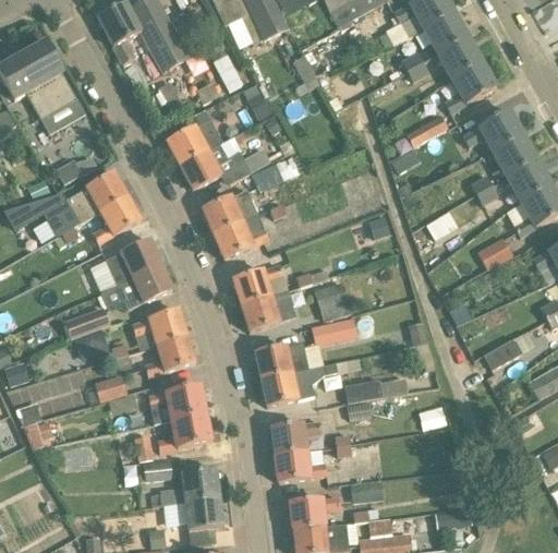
[(148,0),(142,3),(129,11),(125,2),(97,17),(123,64),(134,58),(125,41),(141,34),(161,71),(186,58),(156,0),(148,0)]
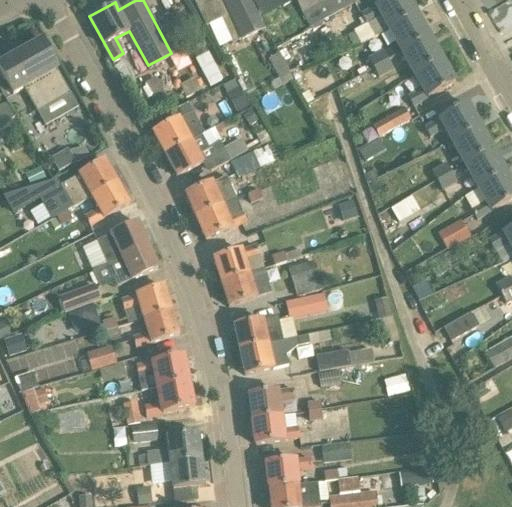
[(194,0),(206,23),(222,16),(234,40),(267,25),(252,0),(194,0)]
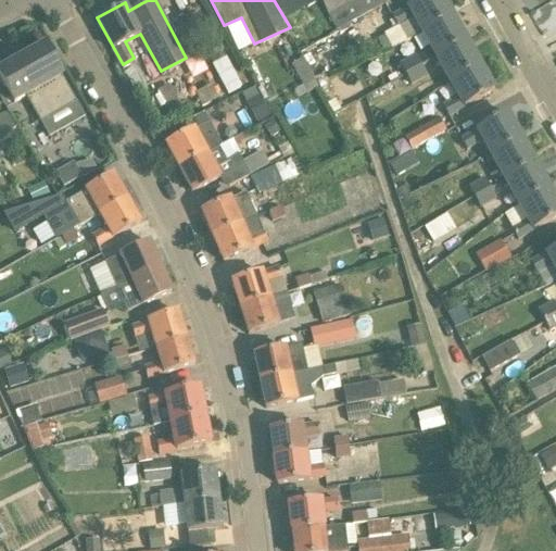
[(275,0),(321,0),(337,27),(342,24),(329,0),(275,0)]
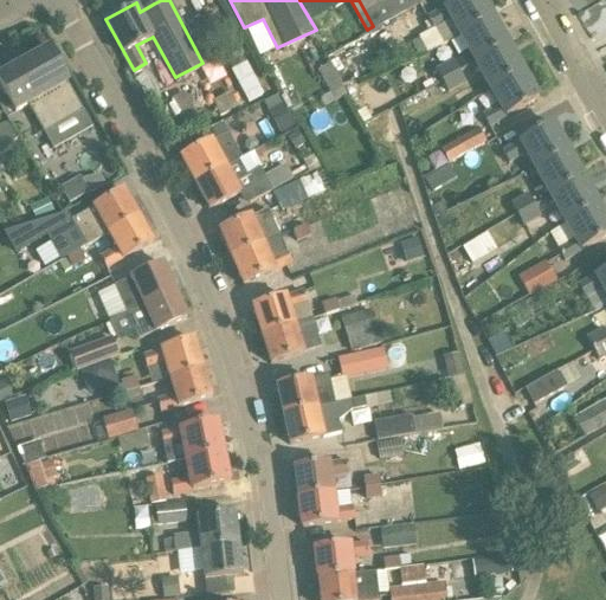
[(359,0),(373,26),(421,0),(359,0)]
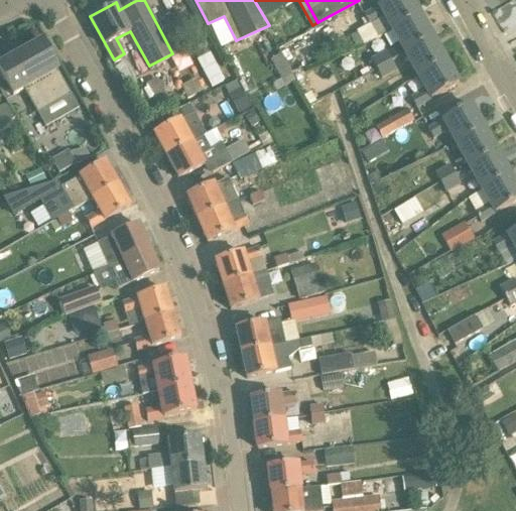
[(391,28),(419,12),(412,0),(385,0),(364,12),(369,21),(383,13),(391,28)]
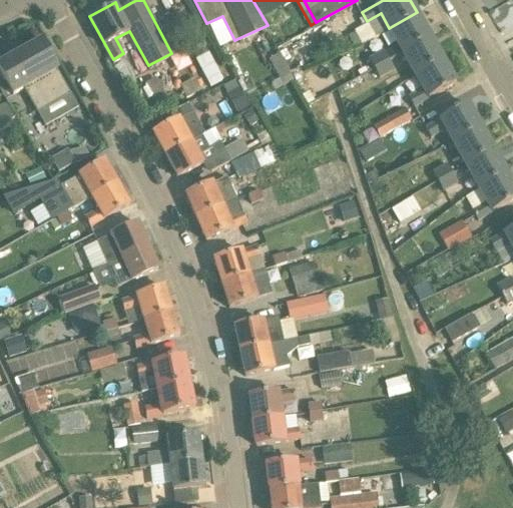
[(417,12),(389,28),(402,51),(430,35),(417,12)]
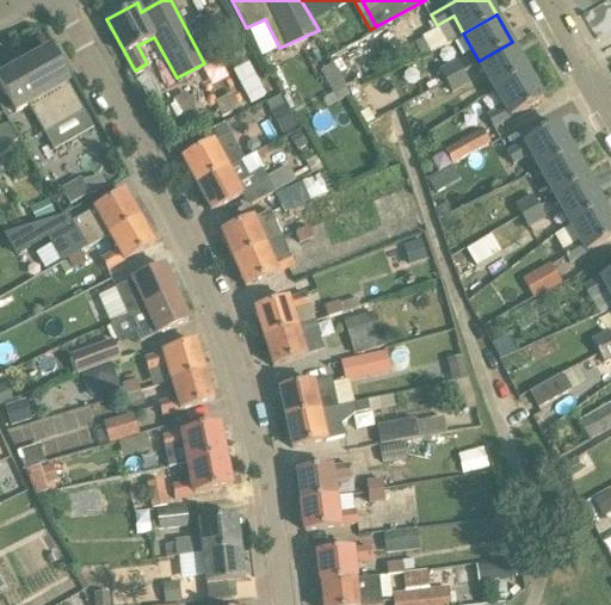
[(479,61),(494,88),(528,69),(512,42),(479,61)]
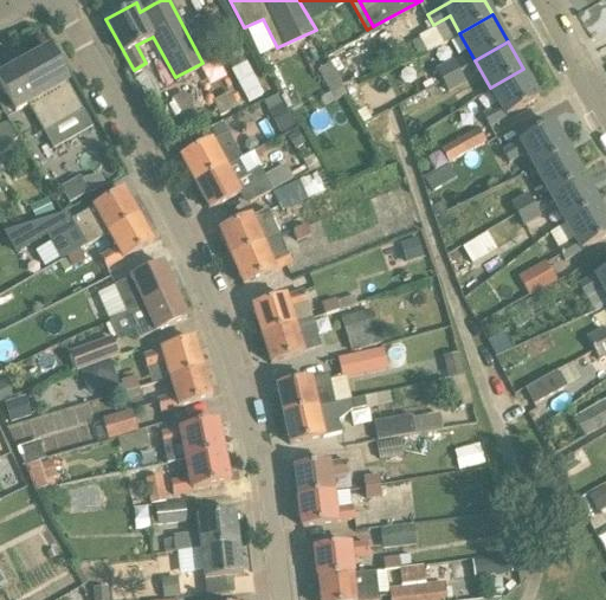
[(49,46),(0,73),(0,81),(15,108),(27,101),(44,130),(83,109),(49,46)]
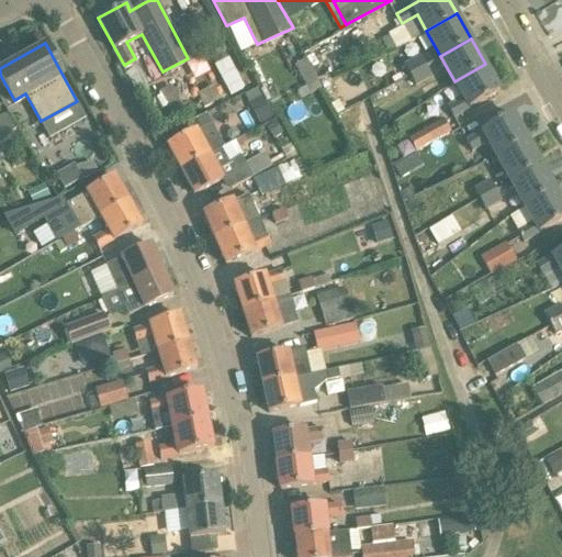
[(419,53),(404,62),(409,73),(425,64),(419,53)]
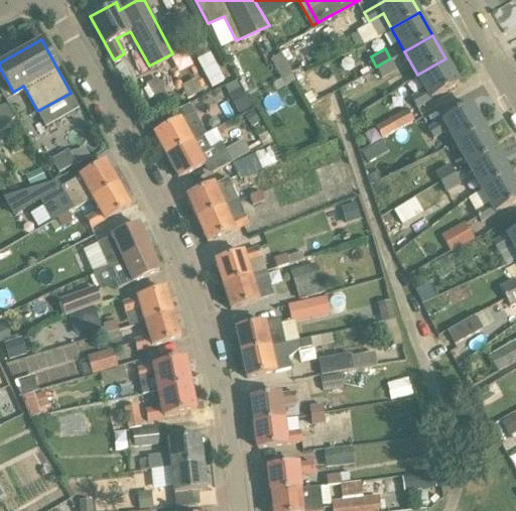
[(282,52),(281,50),(270,56),(281,77),(292,72),(282,52)]
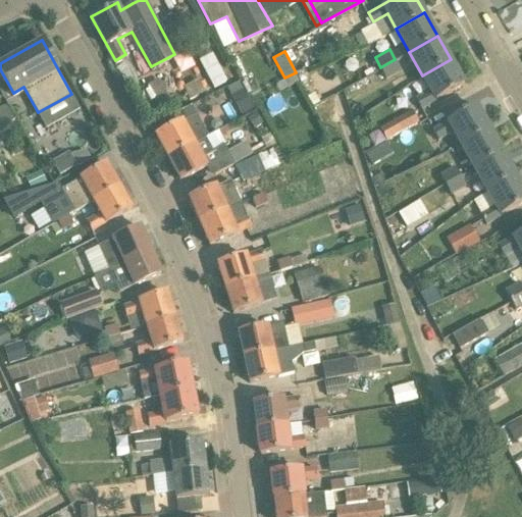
[(395,59),(380,67),(385,76),(400,68),(395,59)]
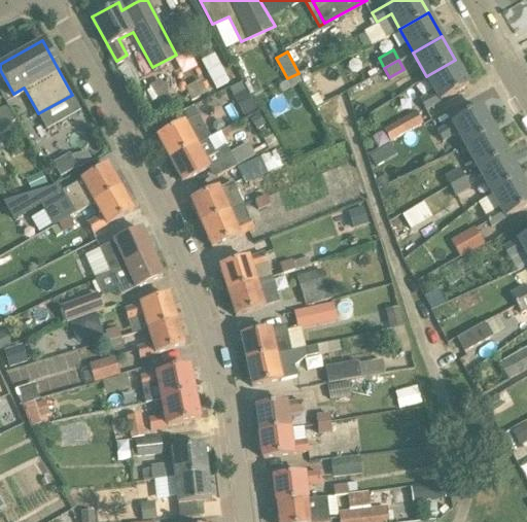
[(426,76),(434,91),(420,99),(425,108),(468,83),(455,60),(426,76)]
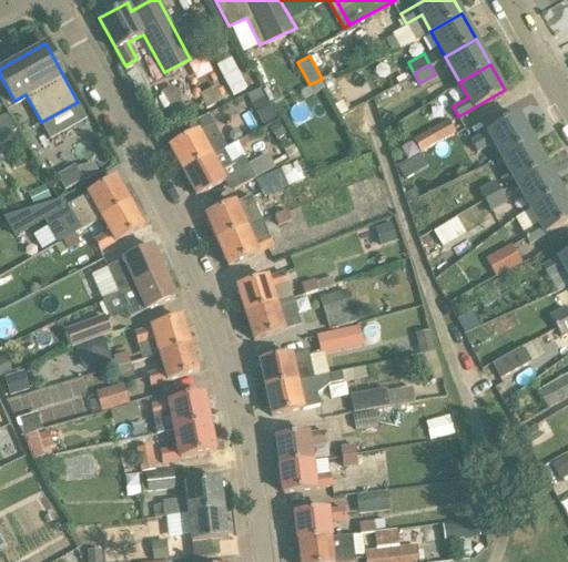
[(185,105),(173,82),(160,90),(172,112),(185,105)]
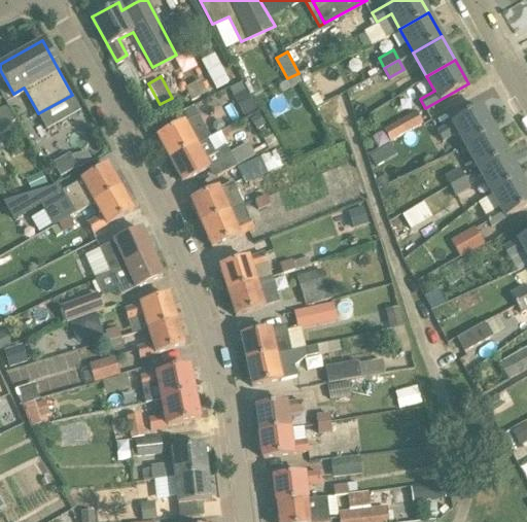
[(245,87),(234,93),(244,113),(256,106),(246,87),(245,87)]
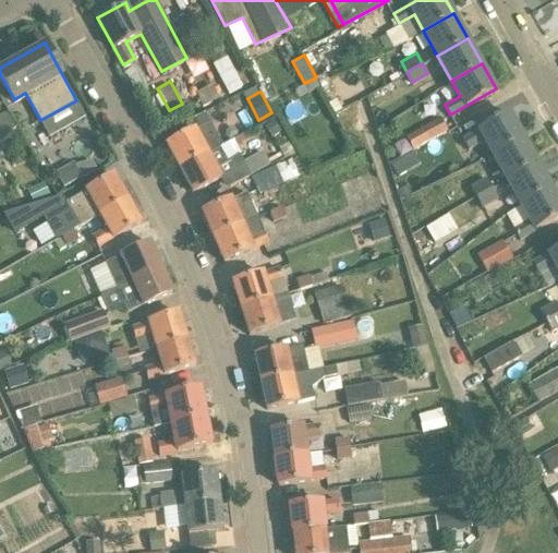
[(7,110),(0,112),(0,127),(3,125),(8,125),(10,127),(12,128),(16,125),(7,110)]
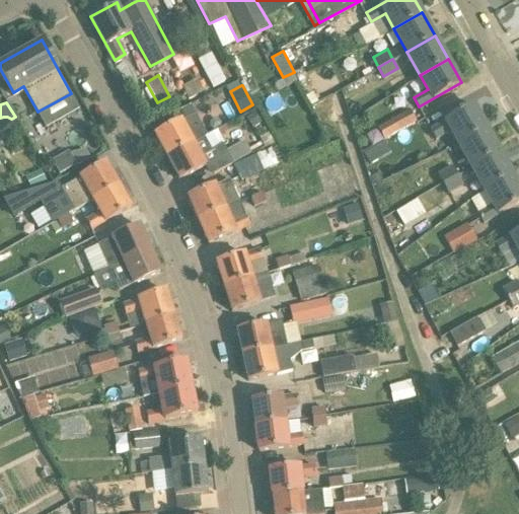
[(472,103),(431,128),(436,138),(451,130),(458,143),(486,127),(472,103)]
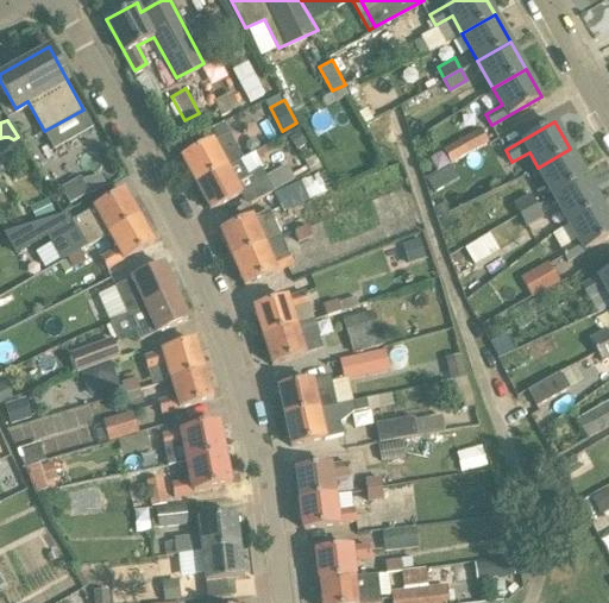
[(289,134),(297,146),(308,139),(300,127),(289,134)]
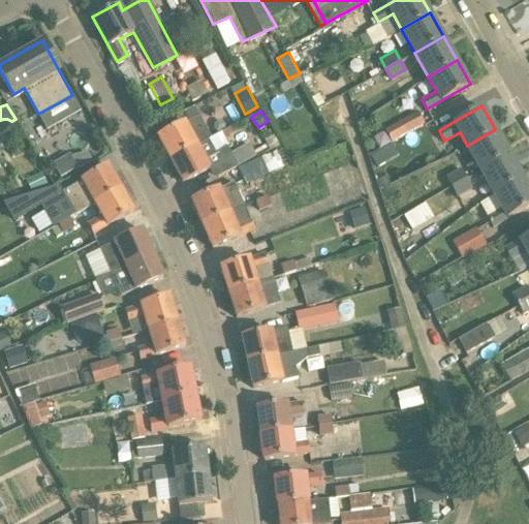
[(417,111),(385,128),(391,139),(424,121),(417,111)]
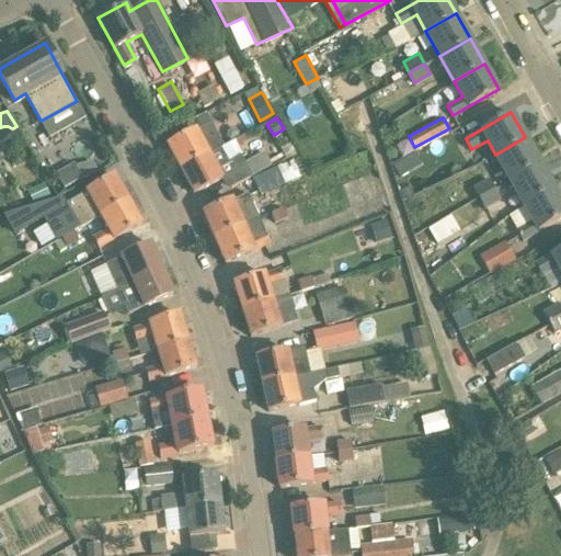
[(221,145),(221,146),(224,144),(210,121),(168,144),(180,168),(221,145)]
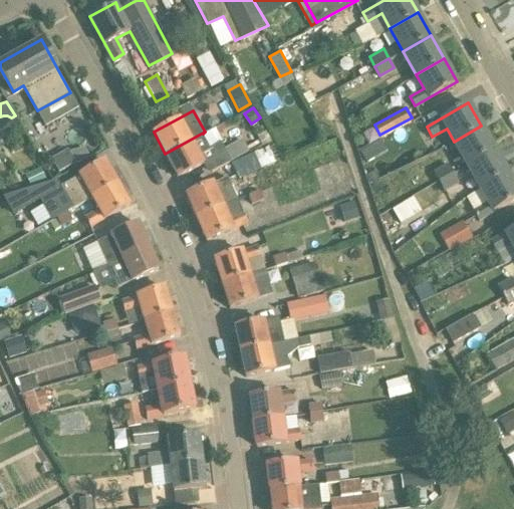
[(16,126),(11,117),(9,116),(7,115),(3,115),(0,116),(0,126),(3,133),(16,126)]
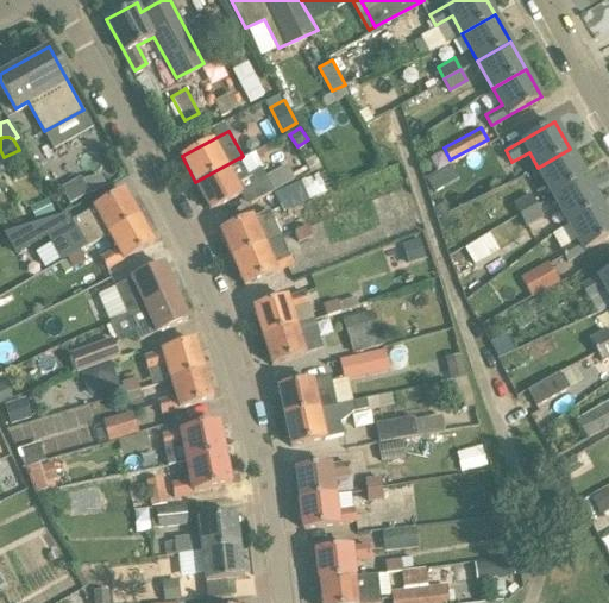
[(553,195),(585,176),(570,149),(538,168),(553,195)]
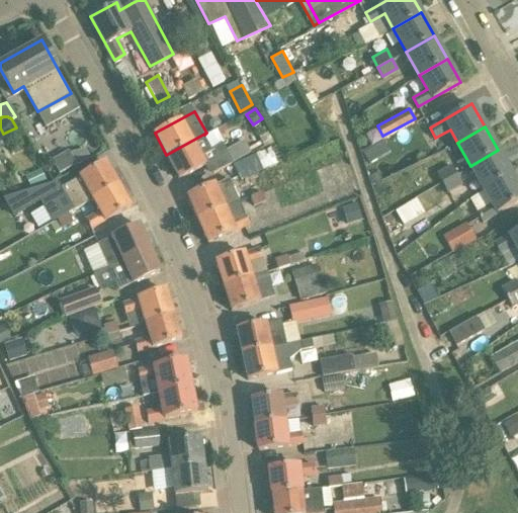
[(223,141),(213,146),(211,147),(204,135),(204,134),(166,155),(179,177),(208,161),(212,171),(233,160),(223,141)]
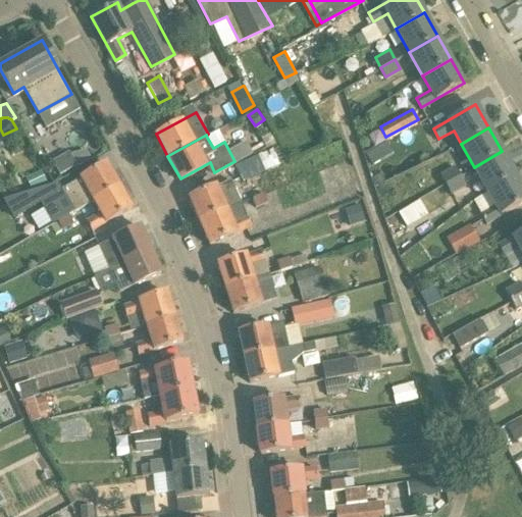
[(365,151),(372,162),(388,153),(381,142),(365,151)]
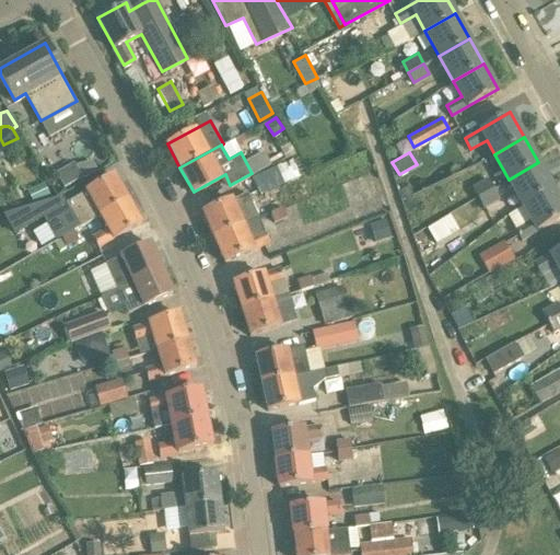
[(65,185),(82,174),(73,160),(56,171),(65,185)]
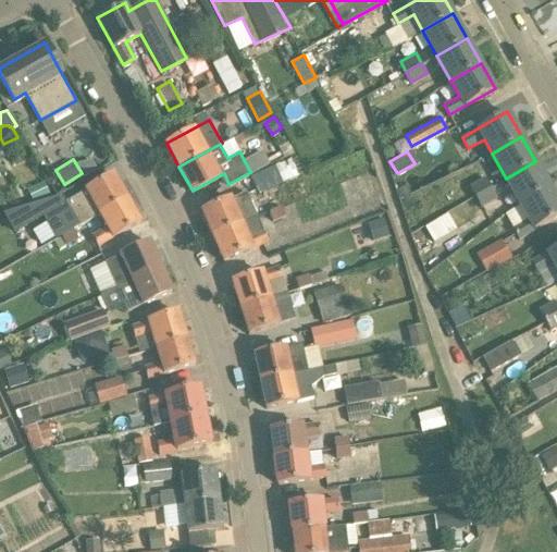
[(291,176),(283,160),(250,173),(258,192),(283,180),(291,176)]
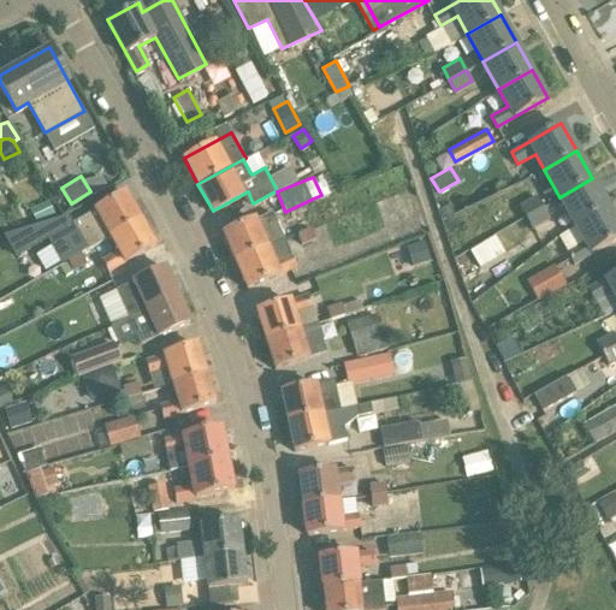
[(575,225),(608,206),(592,178),(560,197),(575,225)]
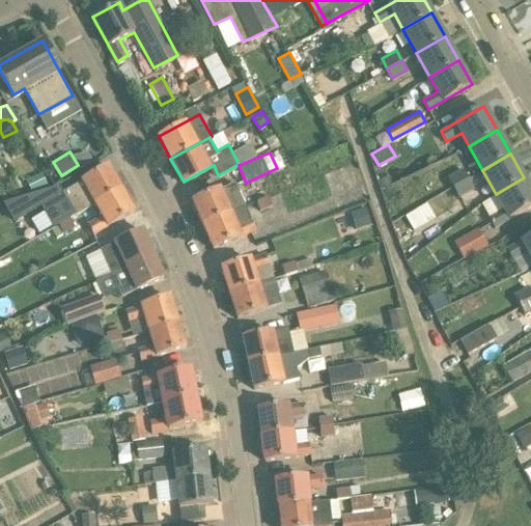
[(108,165),(67,188),(73,197),(87,189),(94,201),(120,187),(108,165)]
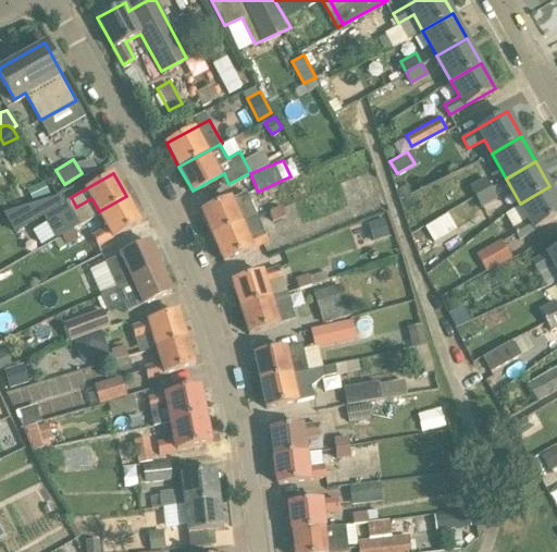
[(51,192),(42,174),(31,181),(38,197),(51,192)]
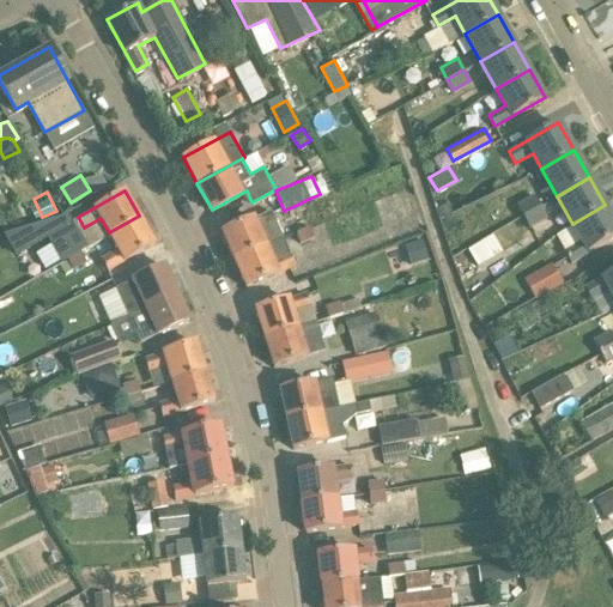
[(534,193),(516,202),(523,214),(540,205),(534,193)]
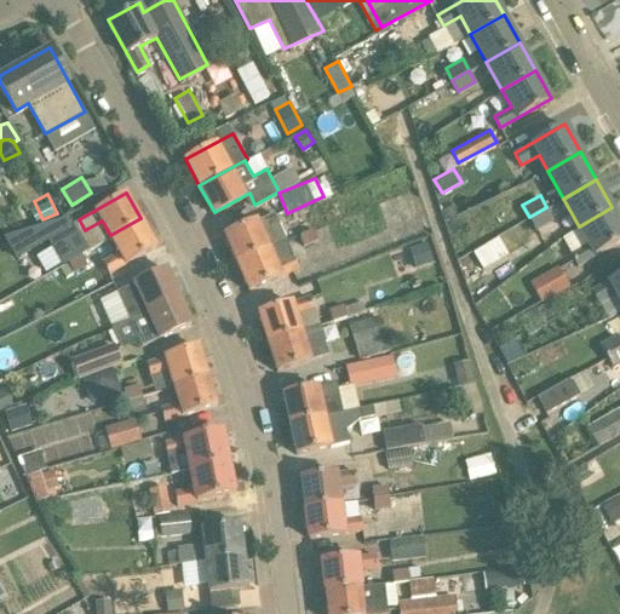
[(453,204),(441,208),(445,217),(457,213),(453,204)]
